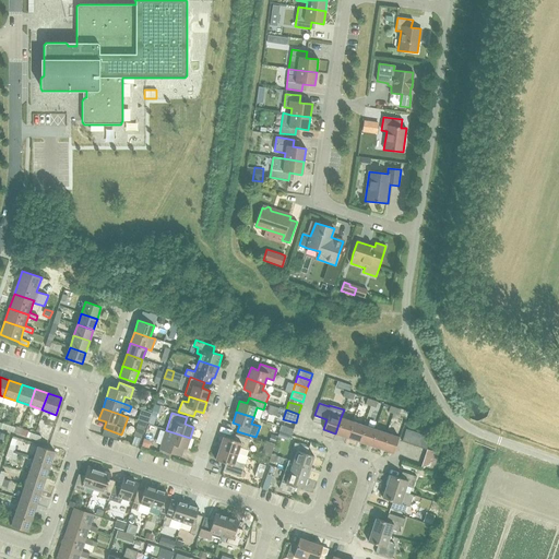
[(326,419),(314,415),(312,421),(324,426),(326,419)]
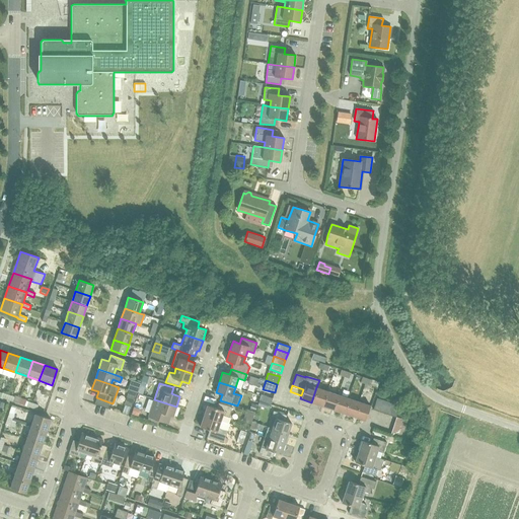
[(327,391),(316,387),(311,402),(322,406),(327,391)]
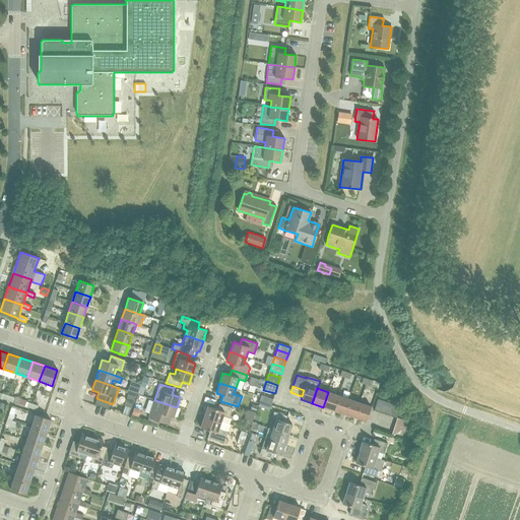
[(263,390),(261,395),(273,399),(275,393),(263,390)]
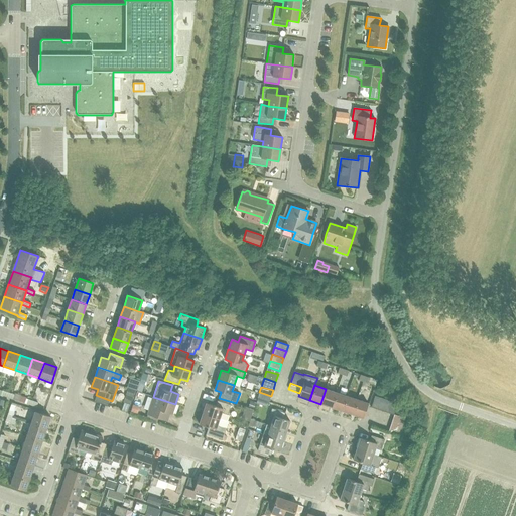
[(127,389),(125,396),(132,398),(134,391),(127,389)]
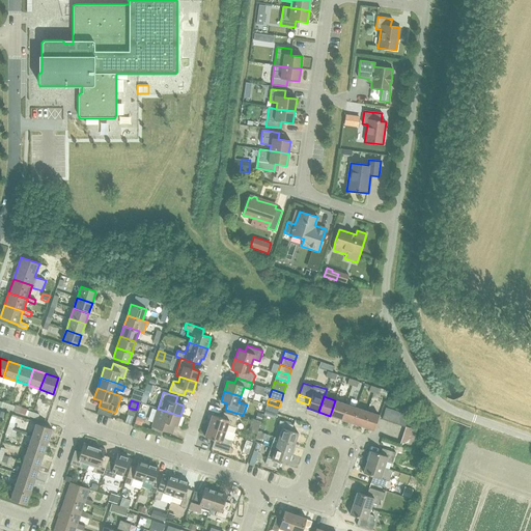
[(345,403),(335,400),(330,416),(340,419),(345,403)]
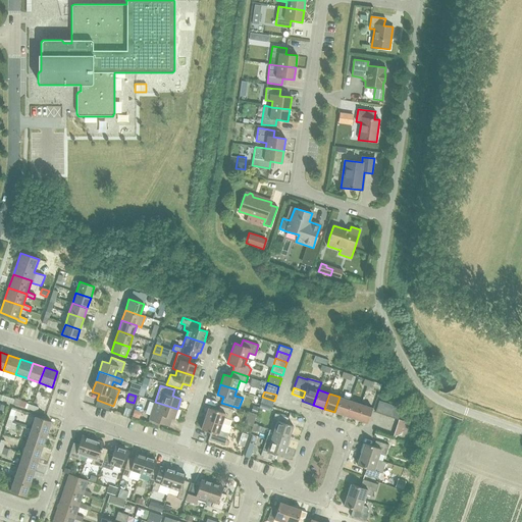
[(274,401),(262,397),(260,403),(272,407),(274,401)]
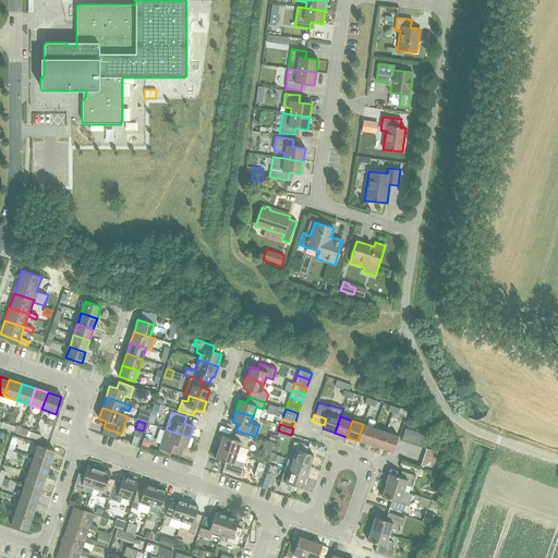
[(374,428),(363,424),(358,440),(370,445),(374,428)]
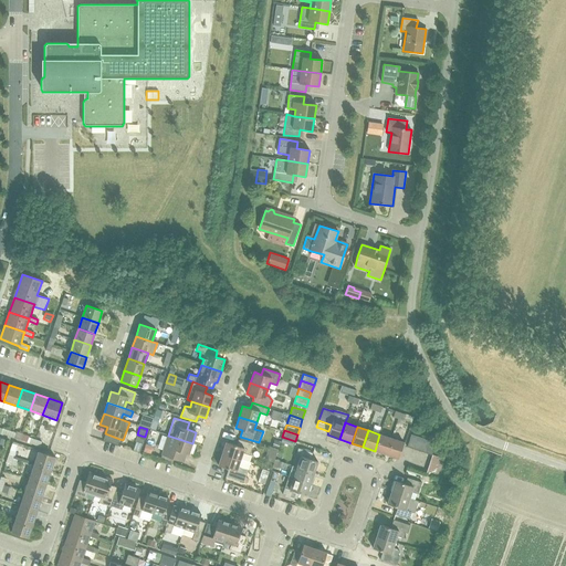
[(105,433),(103,440),(117,444),(119,439),(105,433)]
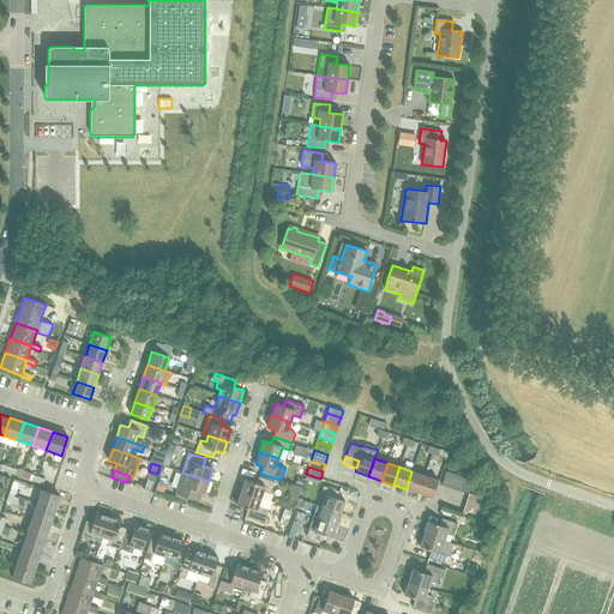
[(411,471),(407,489),(419,493),(425,475),(411,471)]
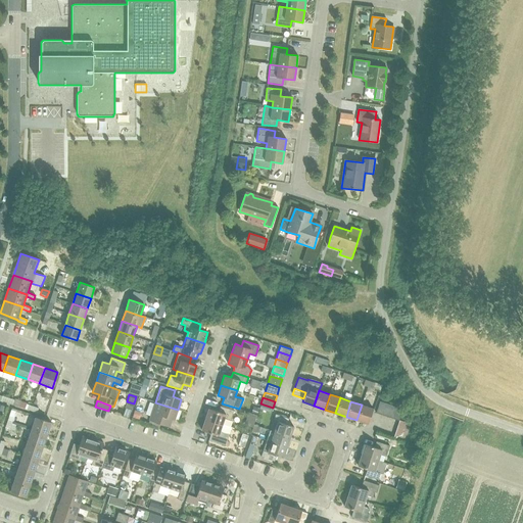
[(382,415),(385,403),(380,401),(376,413),(382,415)]
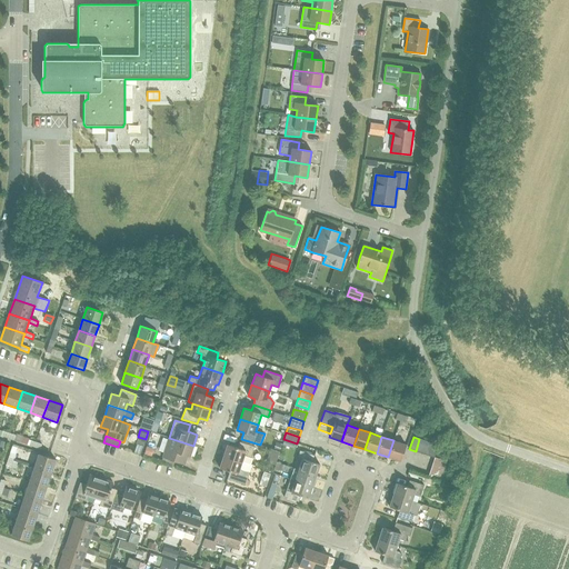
[(193,446),(169,438),(162,457),(180,462),(182,455),(189,457),(193,446)]
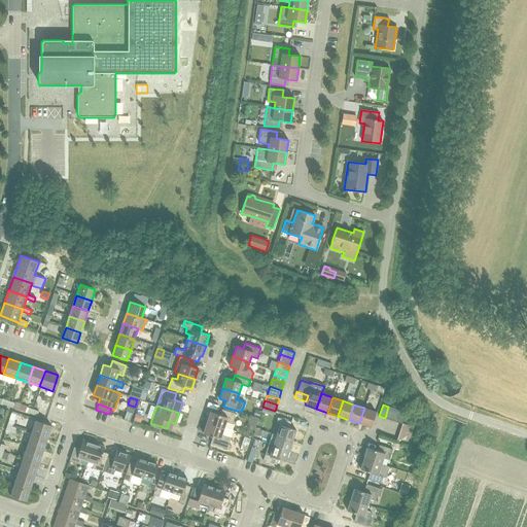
[(388,407),(385,418),(390,420),(394,409),(388,407)]
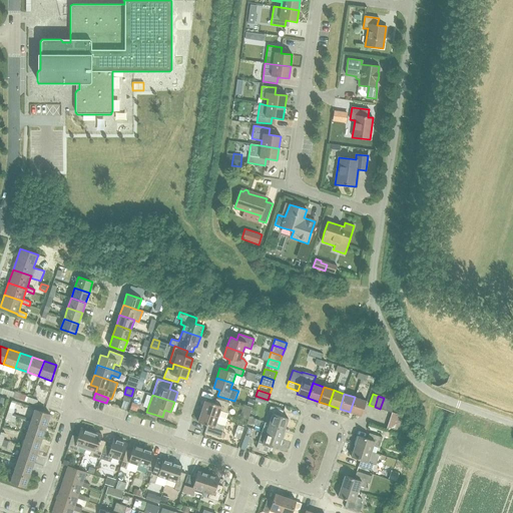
[(366,401),(355,397),(350,412),(361,416),(366,401)]
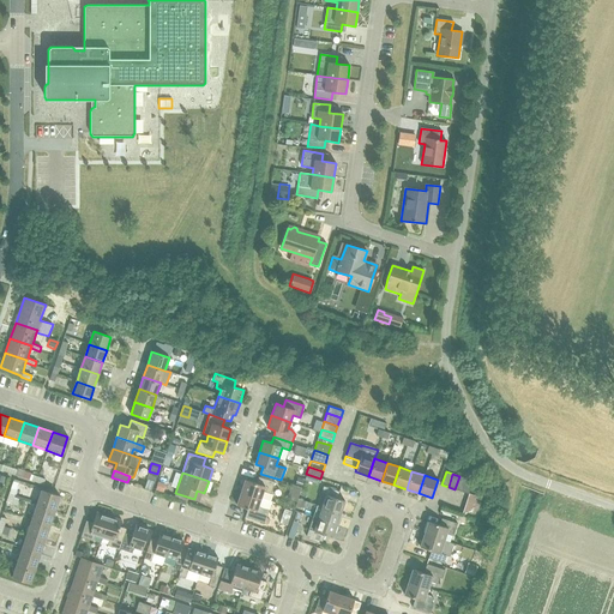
[(245,480),(241,492),(270,503),(271,497),(270,494),(275,482),(258,476),(256,483),(245,480)]
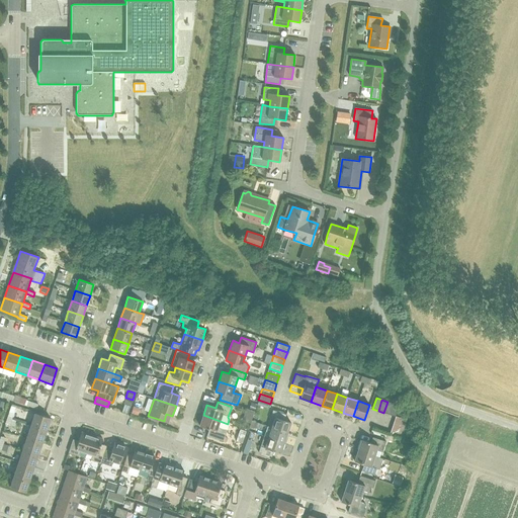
[(387,402),(383,413),(390,415),(394,403),(387,402)]
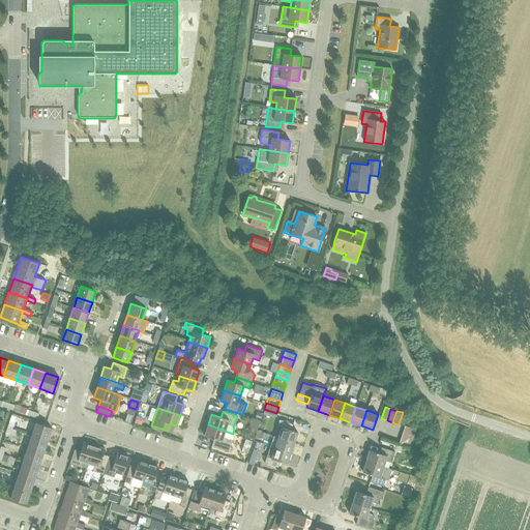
[(408,414),(403,412),(399,424),(405,427),(405,425),(408,414)]
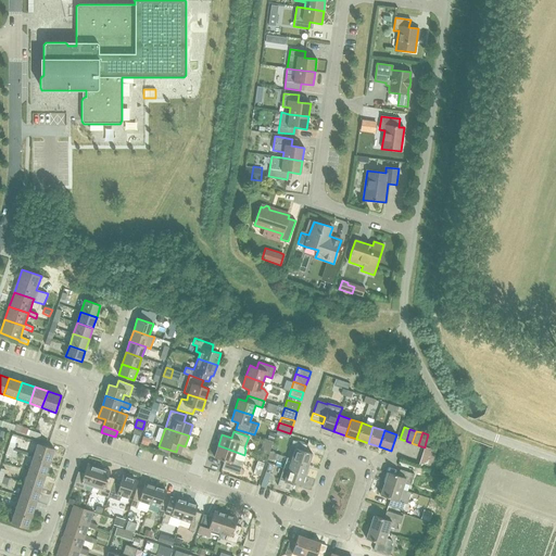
[(143,437),(141,444),(147,446),(150,439),(143,437)]
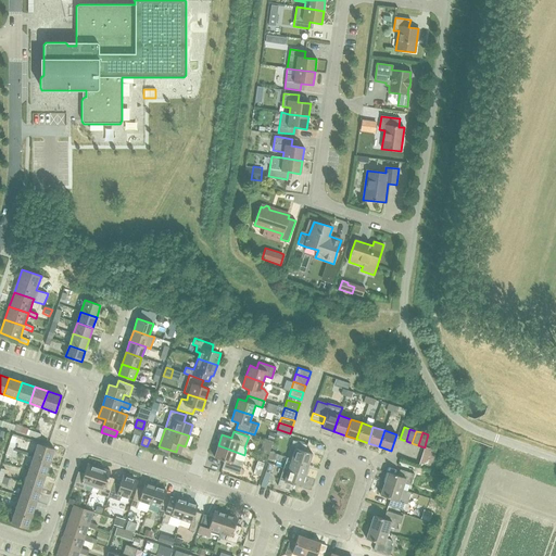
[(291,459),(308,465),(312,454),(305,451),(307,445),(292,440),(290,446),(295,449),(291,459)]
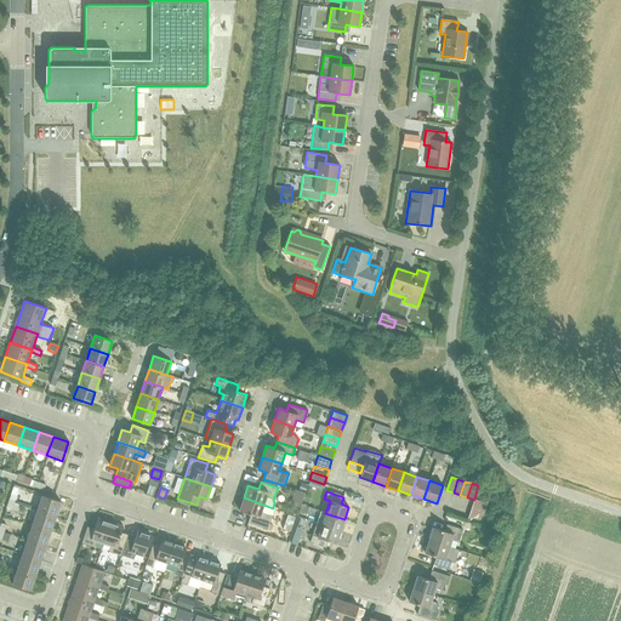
[(41,496),(36,511),(55,517),(60,502),(41,496)]
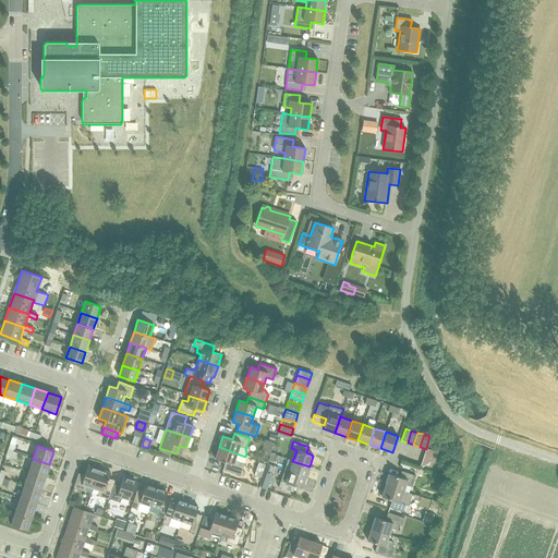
[(240,475),(244,463),(246,457),(245,457),(219,447),(215,459),(225,462),(222,470),(240,475)]
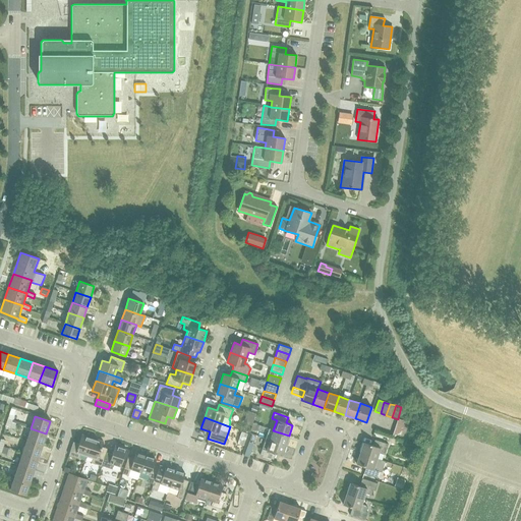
[(398,419),(396,424),(407,428),(409,422),(398,418),(398,419)]
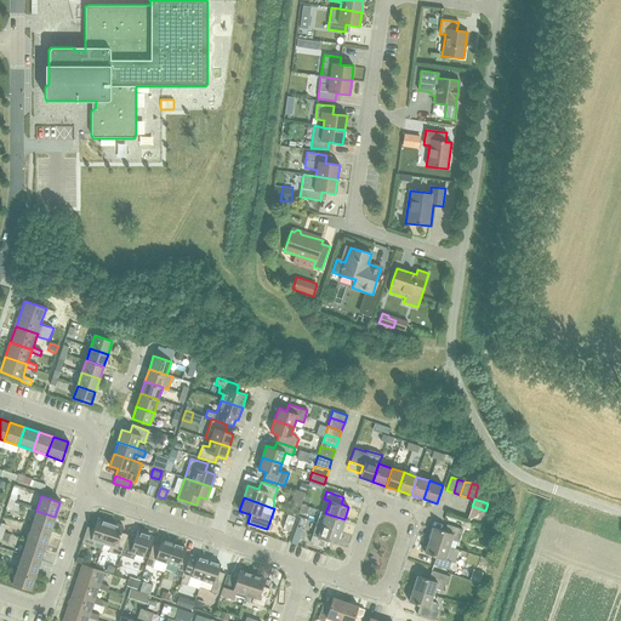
[(485,511),(472,506),(469,513),(483,517),(485,511)]
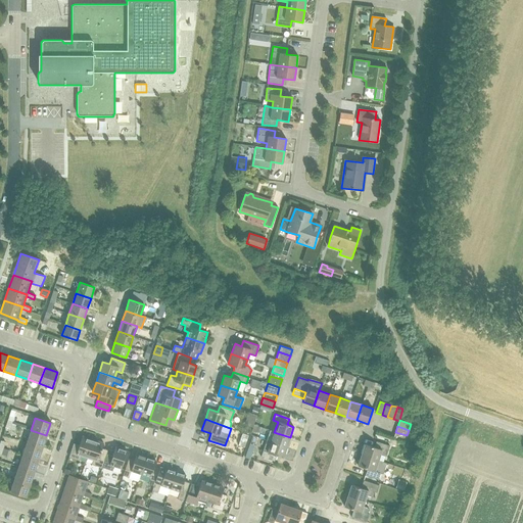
[(31,430),(27,442),(42,447),(46,435),(31,430)]
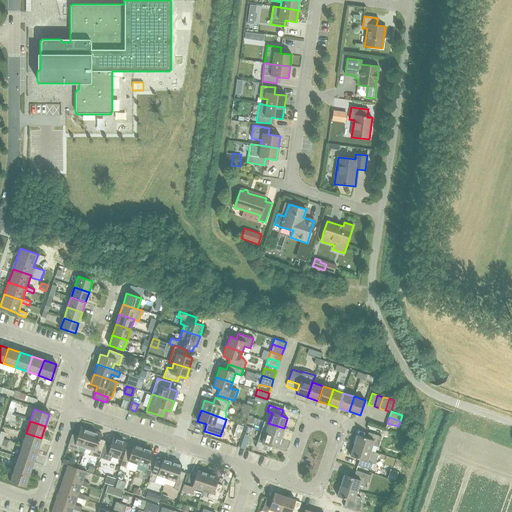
[(264,421),(261,431),(265,433),(281,438),(284,428),(268,423),(264,421)]
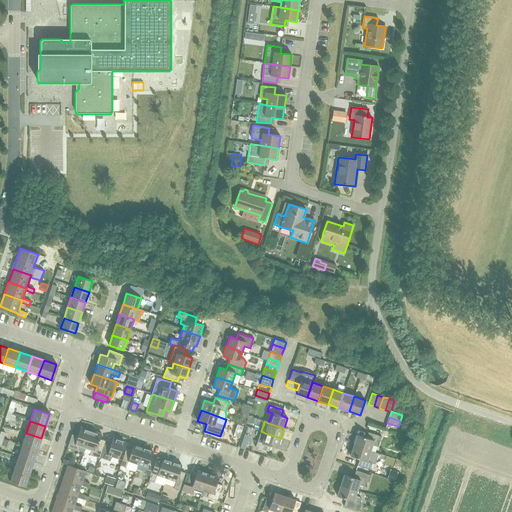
[(398,426),(387,423),(385,428),(397,432),(398,426)]
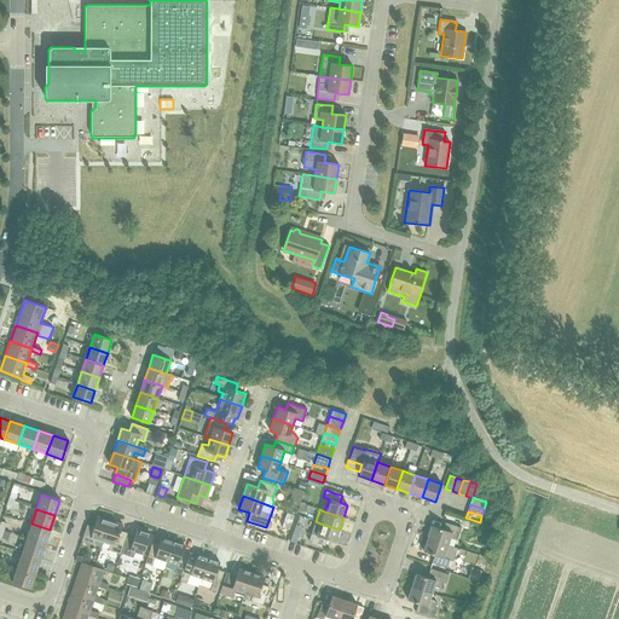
[(103,542),(110,520),(97,516),(93,527),(87,525),(81,541),(93,545),(96,539),(103,542)]
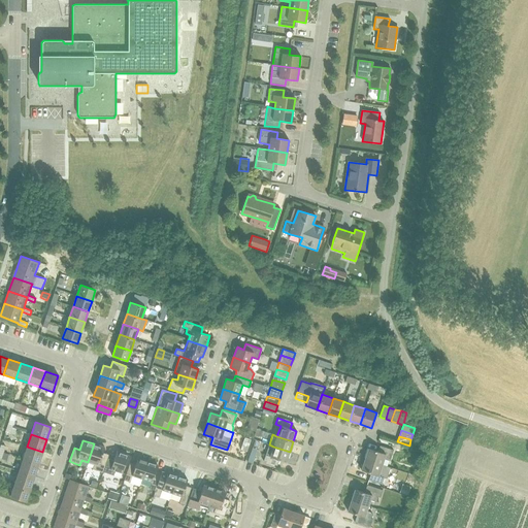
[(242,441),(240,449),(246,452),(250,443),(245,442),(242,441)]
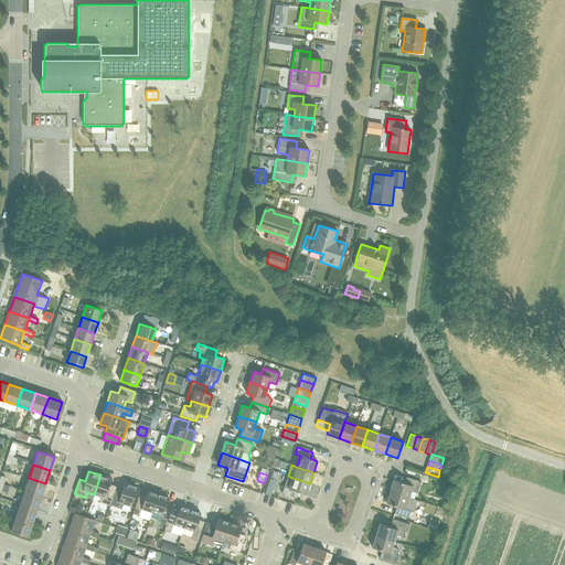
[(100,475),(94,494),(100,497),(98,502),(110,505),(115,491),(108,489),(112,479),(100,475)]
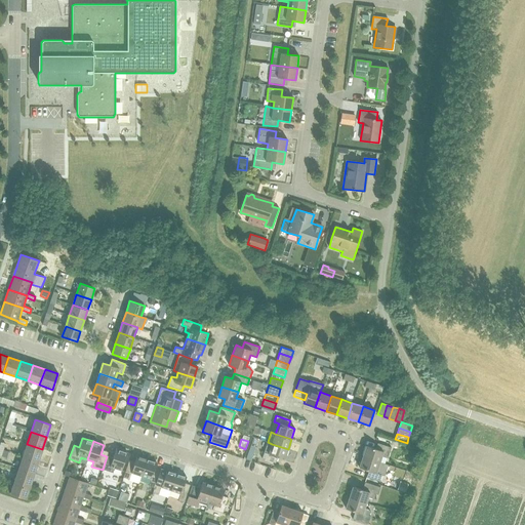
[(288,449),(272,444),(268,442),(261,458),(276,463),(277,457),(284,459),(288,449)]
